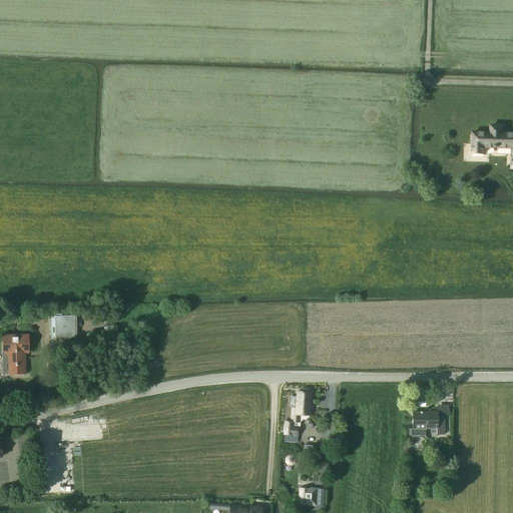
[(512,169),(512,134),(502,134),(502,126),(491,126),(490,133),(473,133),(472,154),(484,154),(484,147),(512,148),(511,169),(512,169)]
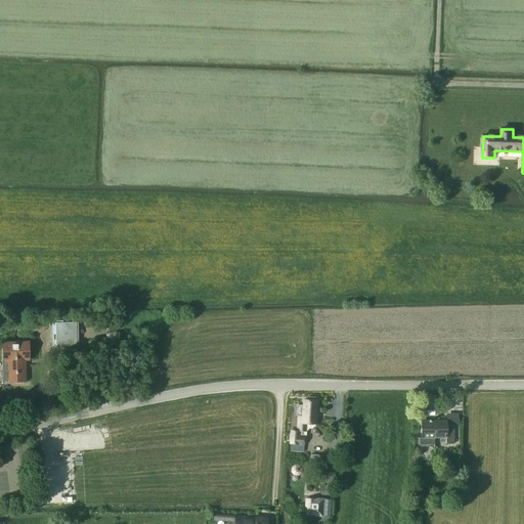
[(81,345),(81,344),(77,344),(76,322),(80,322),(80,321),(60,322),(60,320),(59,320),(59,321),(54,321),(54,320),(53,320),(53,322),(48,322),(48,323),(53,323),(54,345),(49,345),(49,346),(54,346),(81,345)]
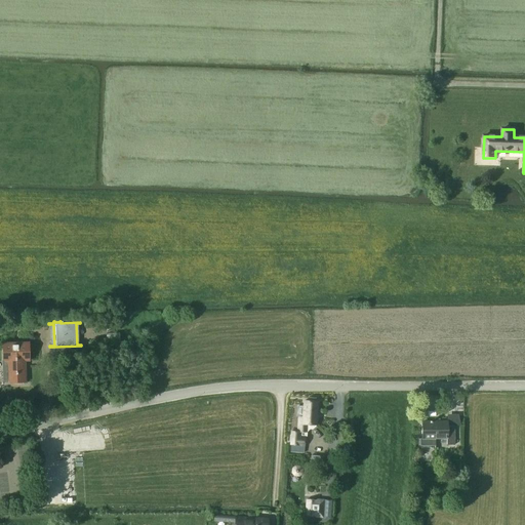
[(3,344),(4,362),(4,382),(26,382),(25,361),(29,361),(29,342),(3,344)]
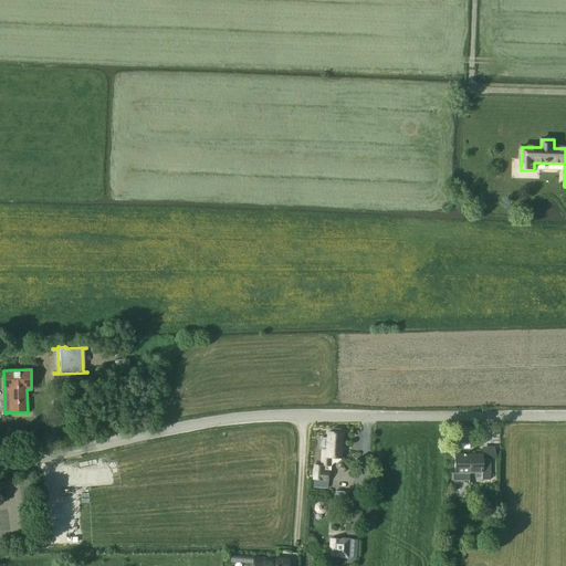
[(314,464),(313,480),(313,489),(328,489),(328,482),(329,472),(331,471),(331,467),(334,463),(337,463),(341,460),(341,459),(343,433),(328,432),(327,439),(321,439),(321,450),(322,450),(322,458),(321,458),(320,465),(314,464)]
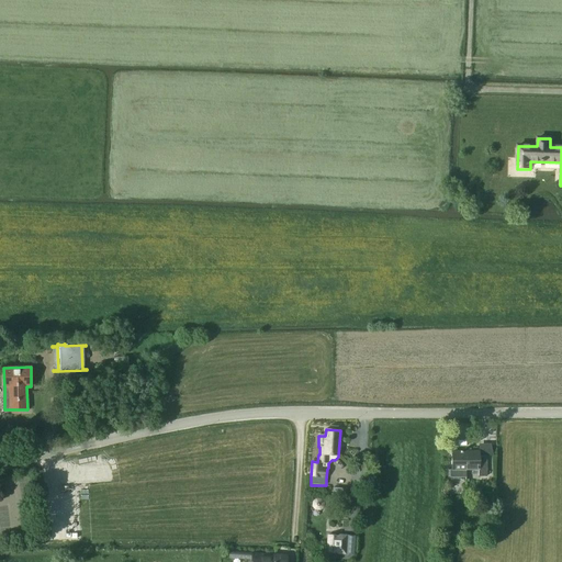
[(465,470),(467,470),(479,470),(479,476),(486,476),(486,456),(479,456),(479,451),(451,451),(451,470),(449,470),(449,478),(450,478),(464,478),(465,478),(465,470)]
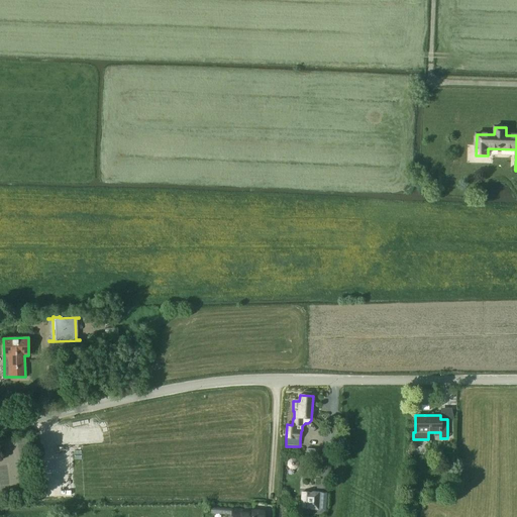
[(301,492),(300,509),(319,510),(320,493),(301,492)]
